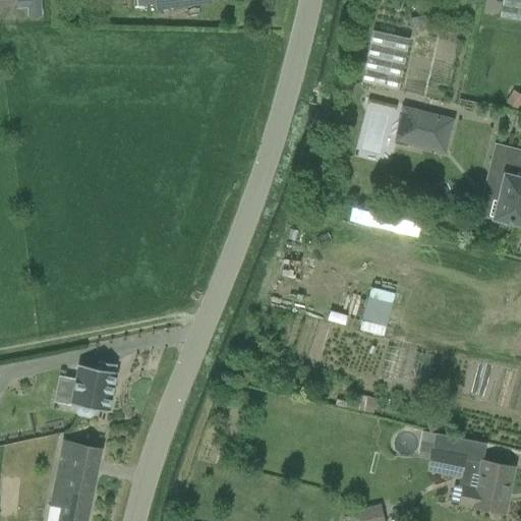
[(26,0),(27,9),(29,16),(42,15),(41,0),(26,0)]
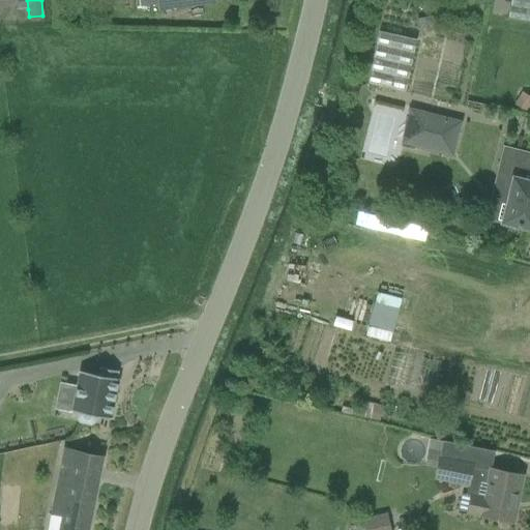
[(424,18),(428,31),(435,30),(432,16),(424,18)]
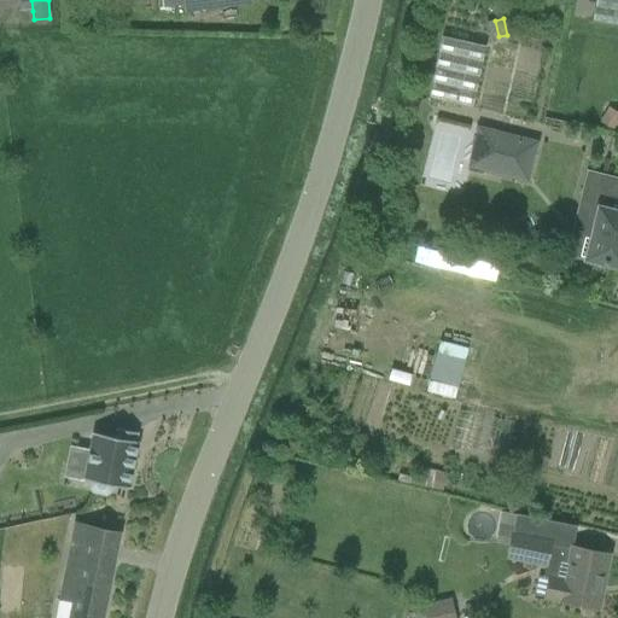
[(438,33),(424,94),(470,105),(484,44),(438,33)]
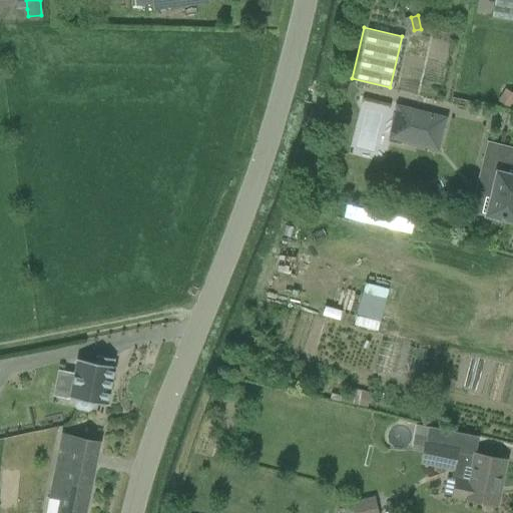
[(512,93),(506,89),(499,102),(511,108),(512,103),(512,93)]
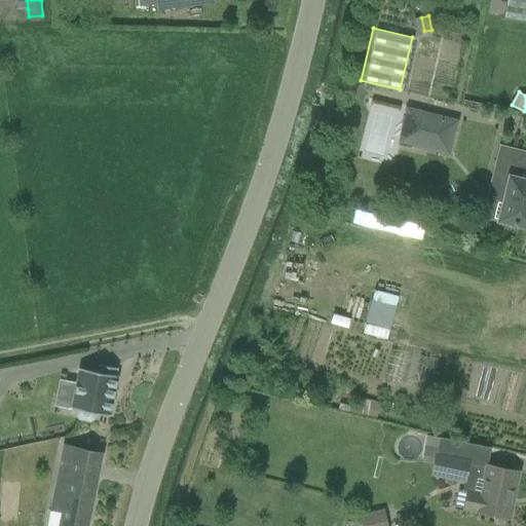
[(429,134),(454,140),(459,120),(407,107),(398,143),(425,150),(429,134)]
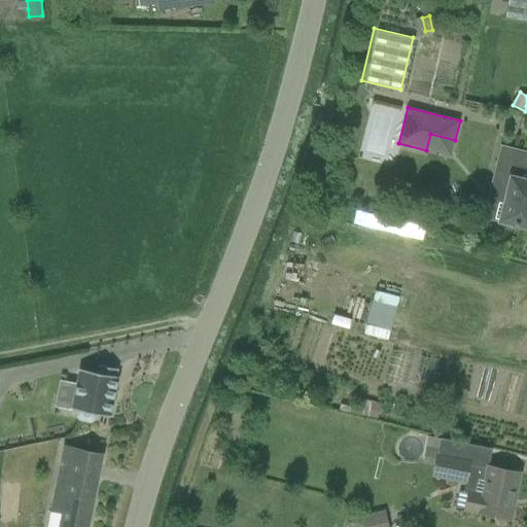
[(488,196),(503,200),(497,224),(526,233),(526,183),(517,181),(524,155),(500,149),(488,196)]
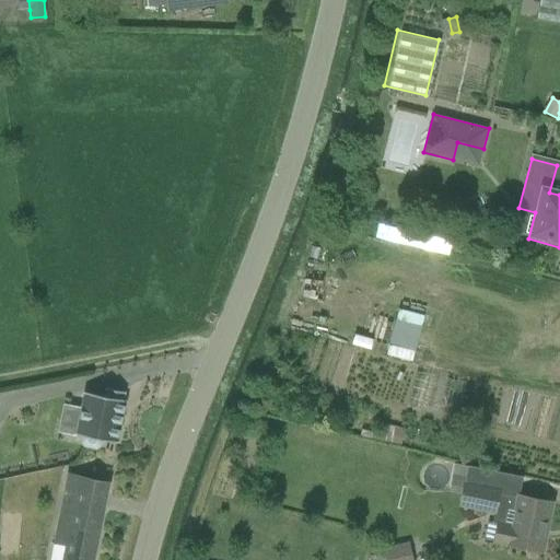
[(116,443),(125,400),(123,399),(125,392),(106,388),(104,396),(85,392),(77,434),(83,435),(81,442),(84,446),(96,448),(100,446),(101,440),(116,443)]
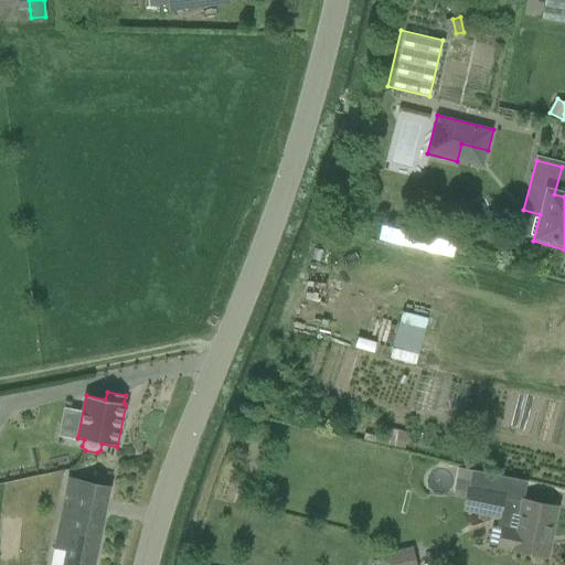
[(493,493),(497,475),(471,470),(471,471),(457,469),(452,496),(465,498),(462,511),(500,518),(504,496),(493,493)]
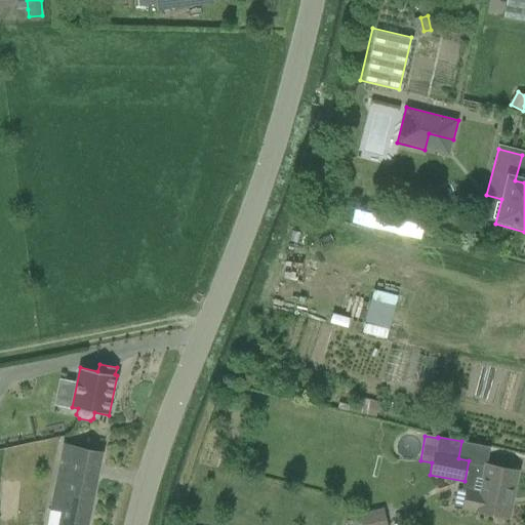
[(58,524),(87,524),(102,452),(64,444),(50,509),(62,511),(58,524)]
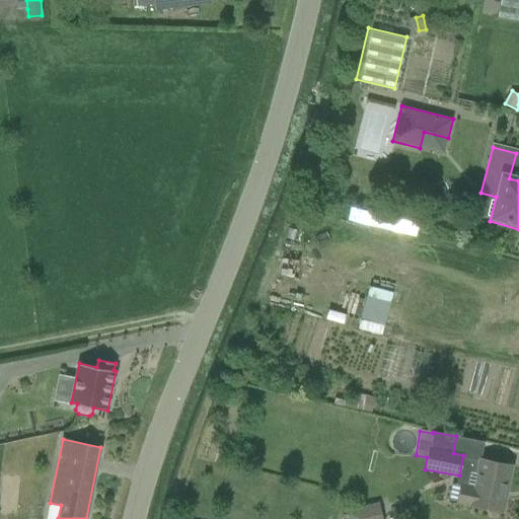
[(473,506),(502,512),(511,465),(482,459),(476,488),(461,485),(458,501),(473,504),(473,506)]
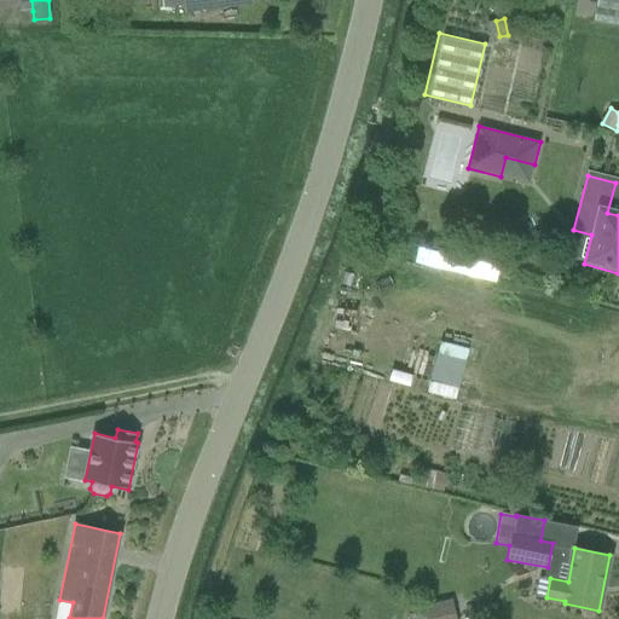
[(423,606),(426,618),(455,618),(451,600),(423,606)]
